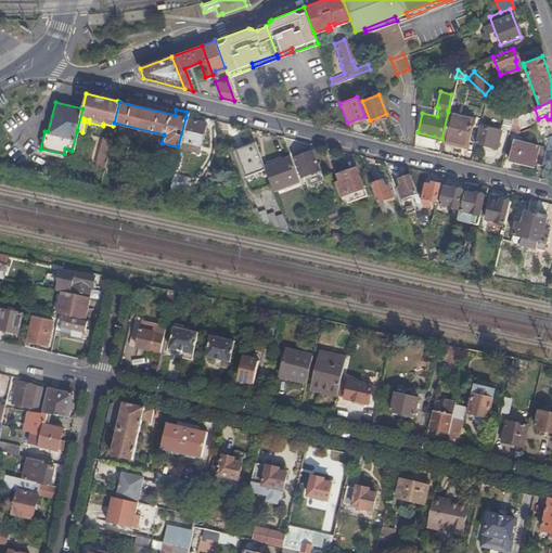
[(538,118),(535,108),(528,111),(531,119),(538,118)]
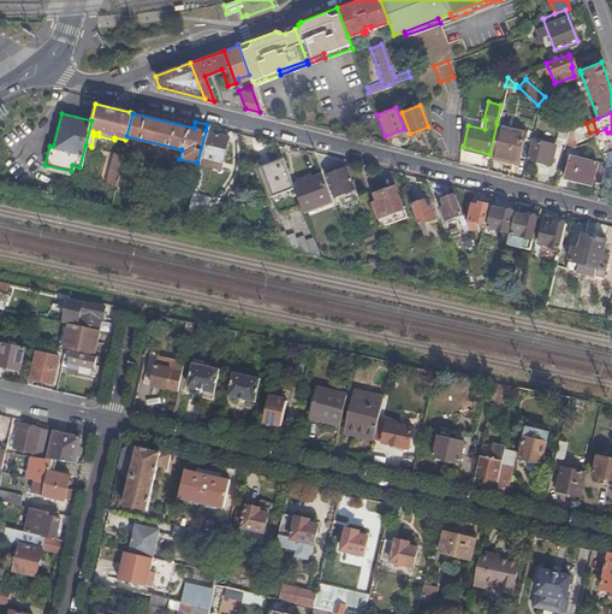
[(488,154),(507,159),(516,161),(523,131),(497,124),(489,154),(488,154)]
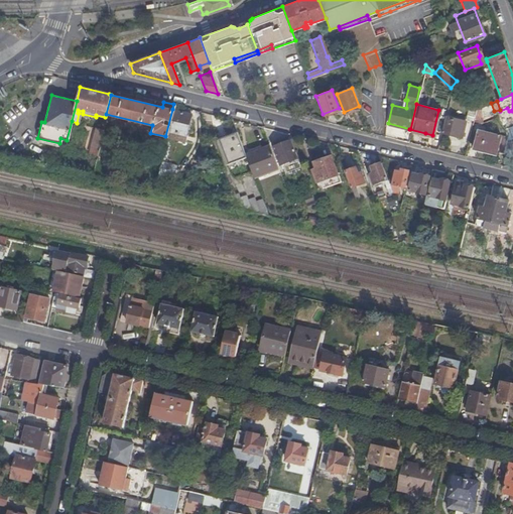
[(491,113),(488,104),(475,109),(471,122),(472,122),(472,123),(481,122),(481,116),(491,113)]
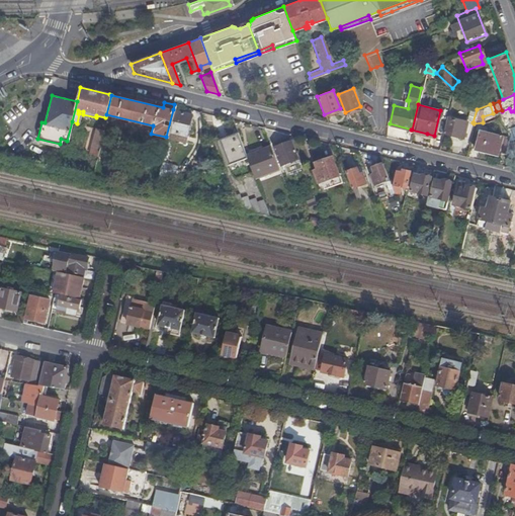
[(190,113),(173,109),(166,137),(183,141),(190,113)]
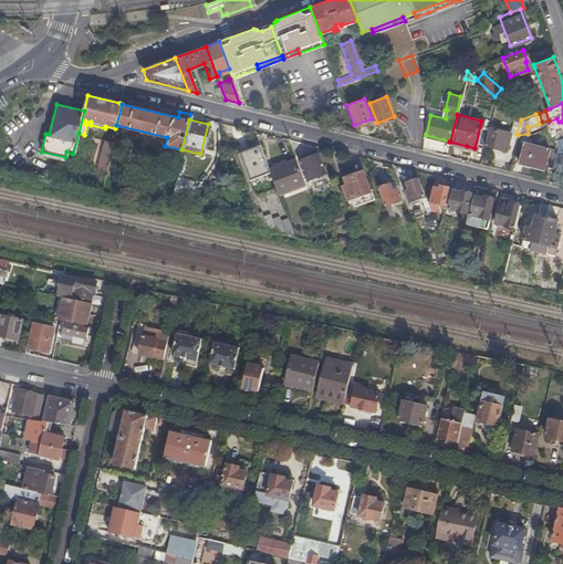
[(487,127),(483,144),(501,148),(506,132),(487,127)]
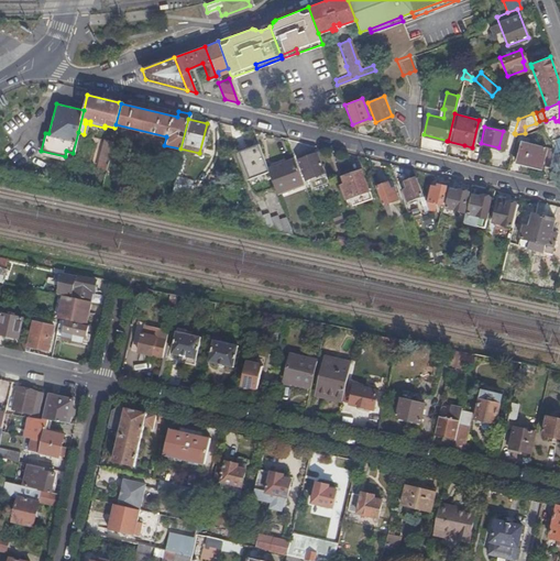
[(110,146),(111,141),(102,139),(96,166),(105,168),(108,152),(110,146)]
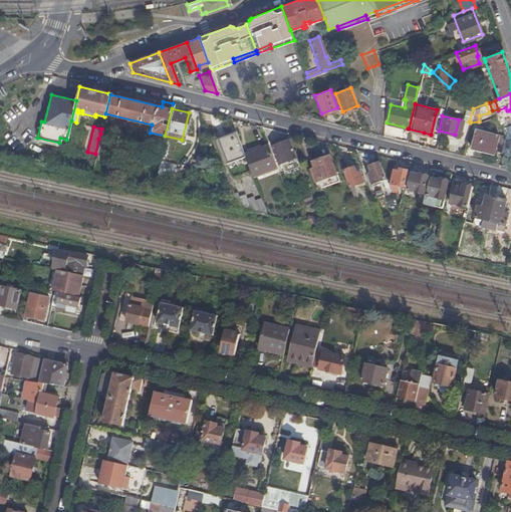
[(493,151),(501,152),(503,137),(474,130),(470,147),(493,153),(493,151)]
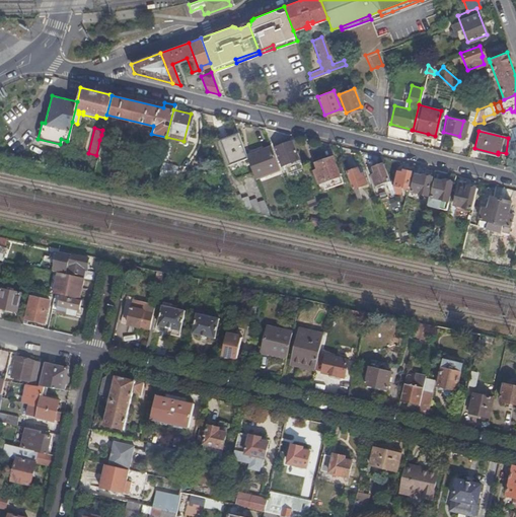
[(245,154),(244,151),(237,132),(217,139),(226,164),(246,157),(245,154)]
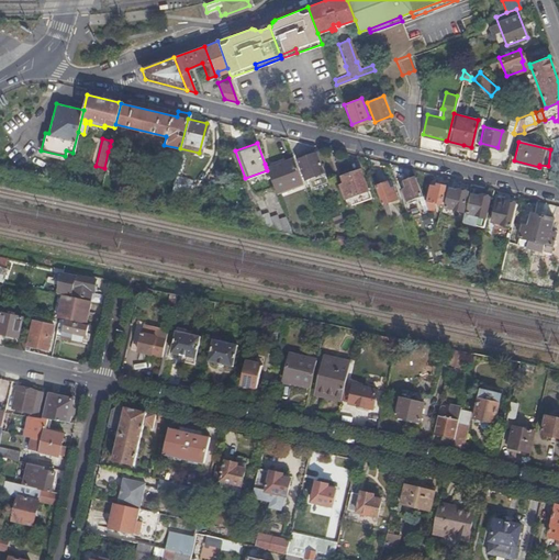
[(550,149),(548,166),(556,167),(558,152),(550,149)]
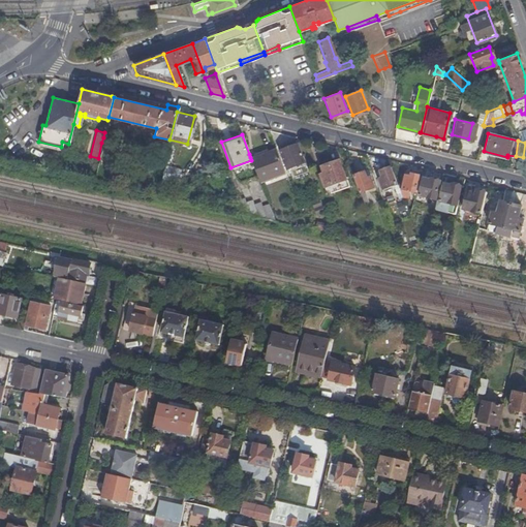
[(285,167),(303,160),(297,143),(279,149),(285,167)]
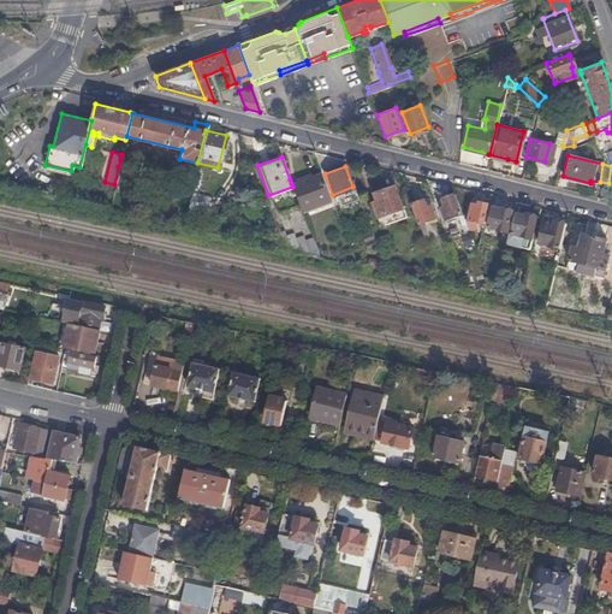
[(320,172),(319,170),(290,179),(291,183),(320,172)]
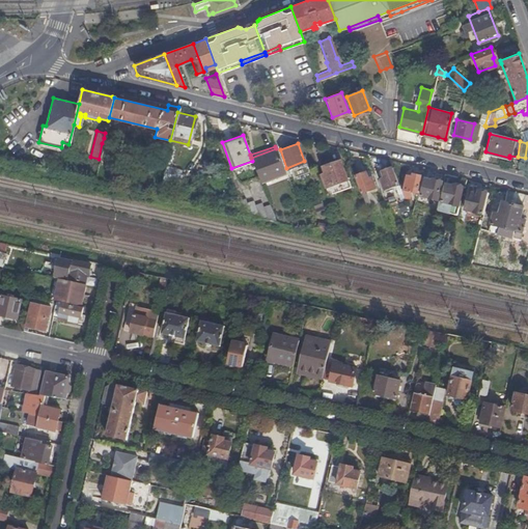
[(284,171),(276,148),(251,158),(252,161),(259,181),(284,171)]
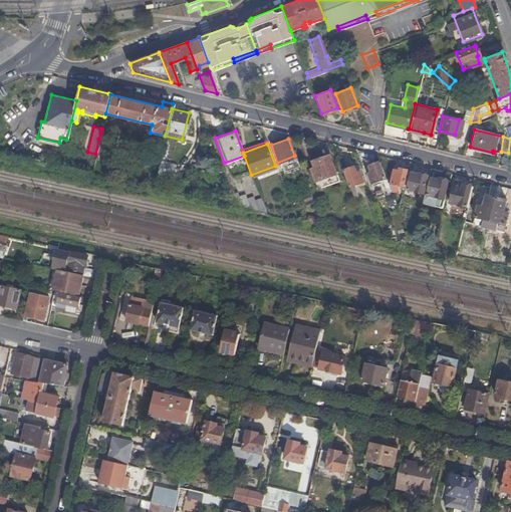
[(309,168),(314,181),(335,173),(328,154),(311,160),(313,167),(309,168)]
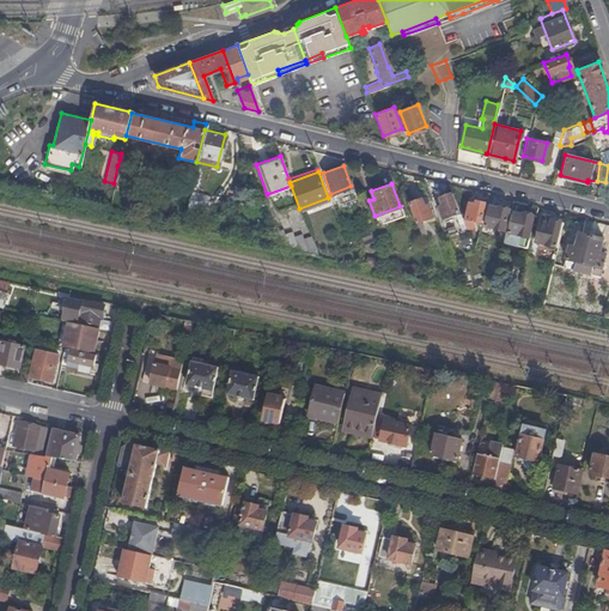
[(203,210),(207,194),(190,191),(187,205),(203,210)]
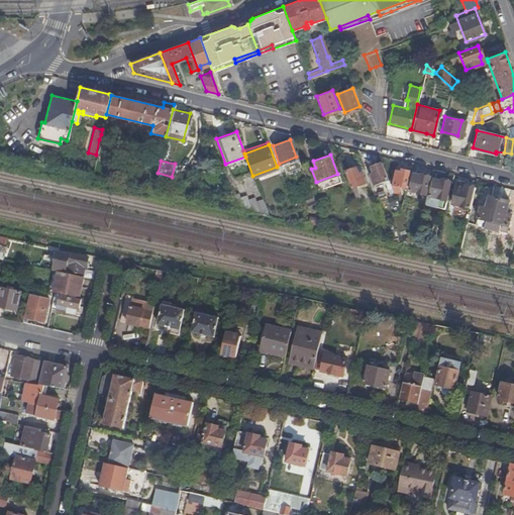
[(369,174),(366,175),(370,185),(386,179),(380,163),(370,166),(372,173),(369,174)]
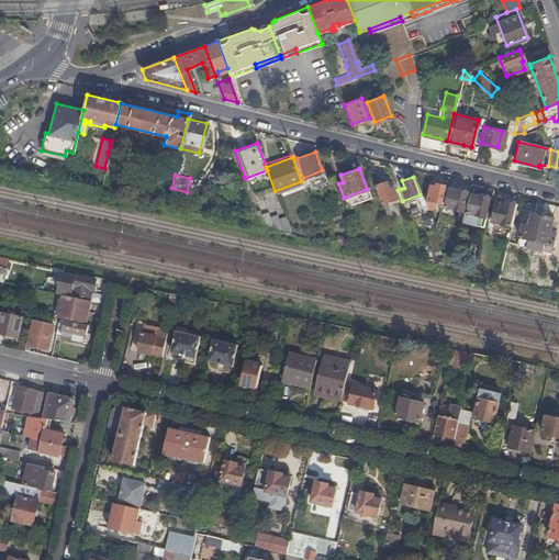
[(386,180),(375,185),(386,215),(389,214),(384,202),(397,198),(392,187),(389,188),(386,180)]
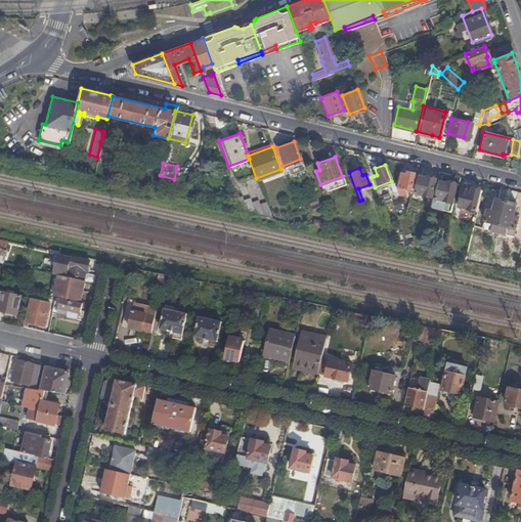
[(281,171),(280,169),(256,178),(257,180),(281,171)]
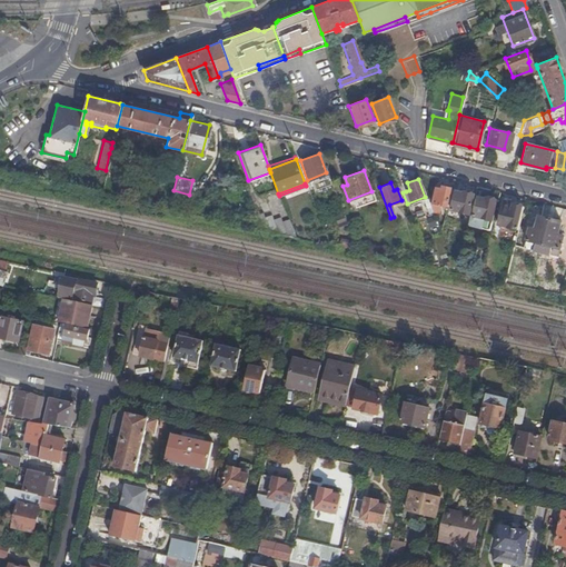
[(438,204),(446,206),(449,187),(440,185),(439,188),(434,187),(430,201),(428,201),(432,210),(436,212),(438,204)]
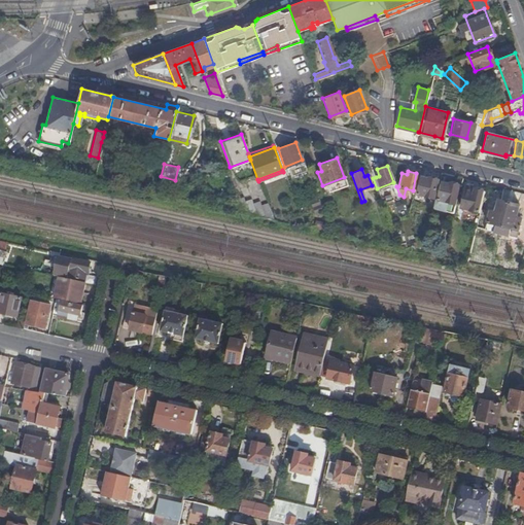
[(432,198),(438,178),(426,176),(426,177),(419,175),(415,193),(432,198)]
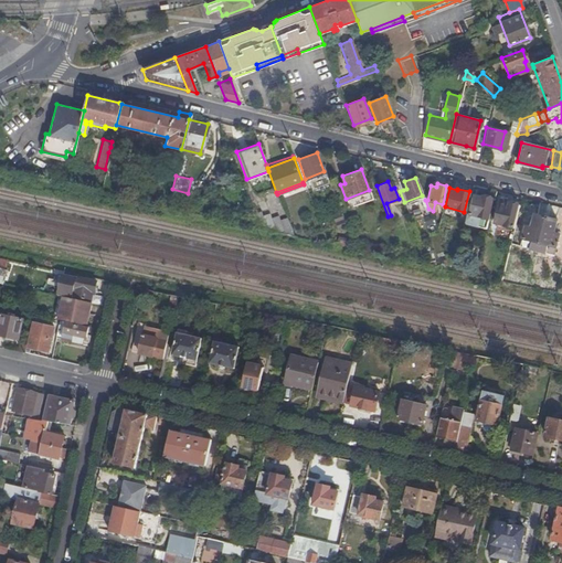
[(186,193),(182,209),(190,211),(193,195),(186,193)]
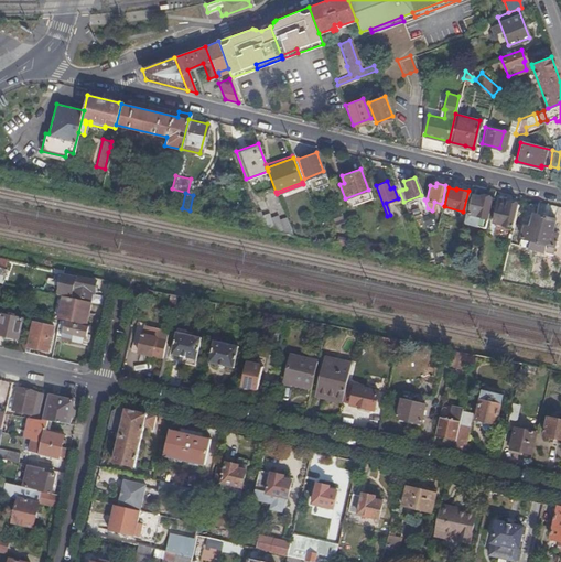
[(482,224),(484,224),(489,196),(479,194),(479,195),(471,194),(467,213),(483,216),(482,224)]
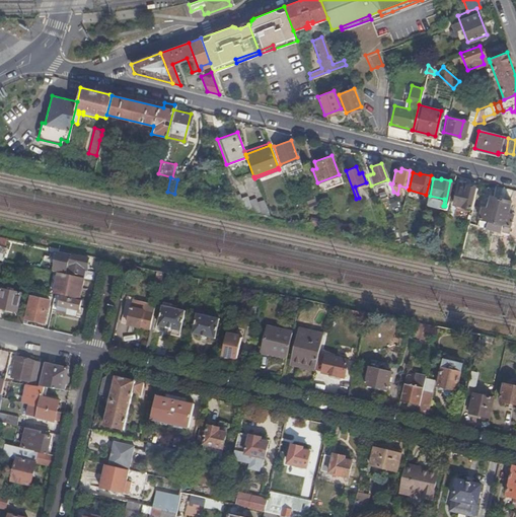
[(452,203),(469,208),(475,187),(465,185),(464,188),(456,186),(452,203)]
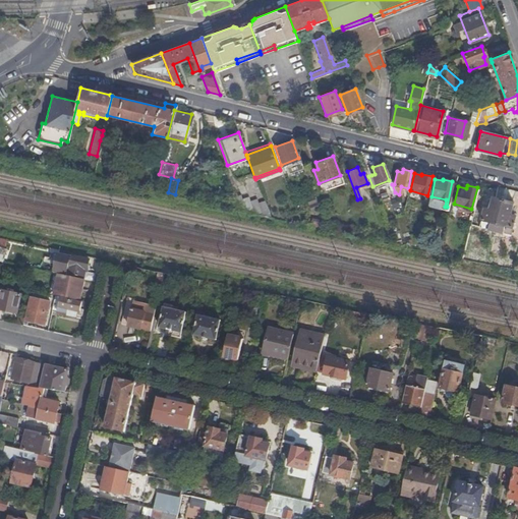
[(239,193),(232,195),(237,209),(245,211),(240,197),(239,193)]
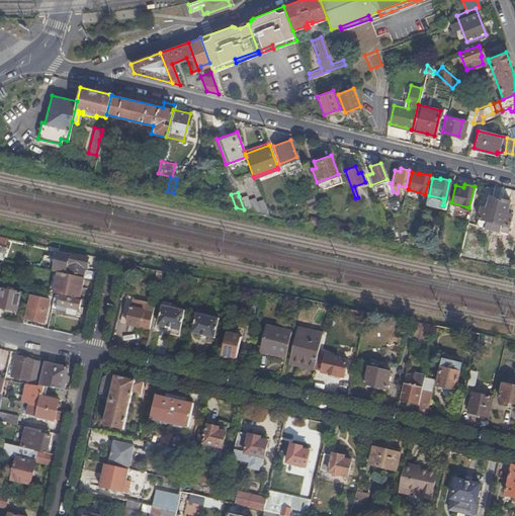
[(246,194),(239,196),(244,209),(252,211),(247,198),(246,194)]
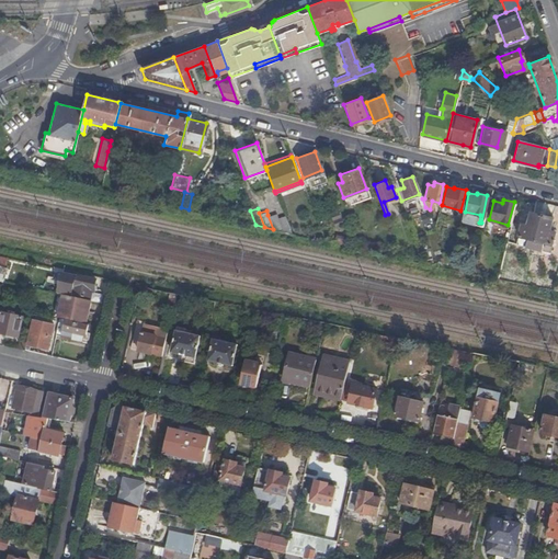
[(274,212),(268,215),(273,229),(282,230),(276,217),(274,212)]
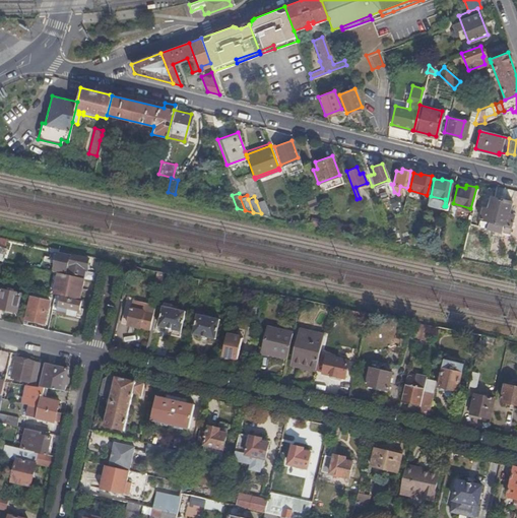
[(513,214),(507,213),(510,201),(489,196),(486,208),(480,206),(477,218),(486,220),(485,228),(491,230),(493,229),(500,231),(501,223),(509,225),(513,214)]
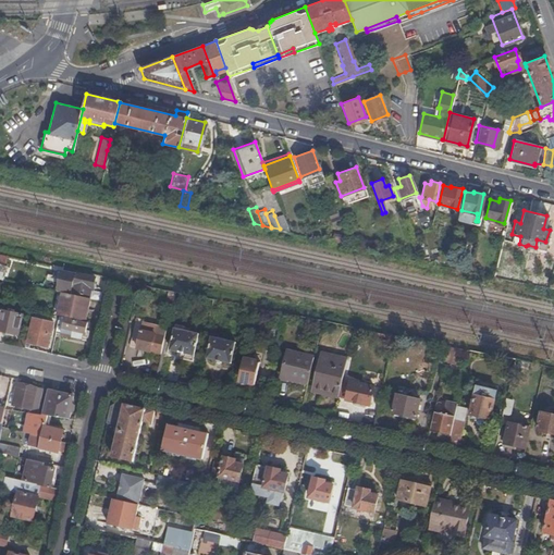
[(280,229),(288,231),(282,213),(274,216),(280,229)]
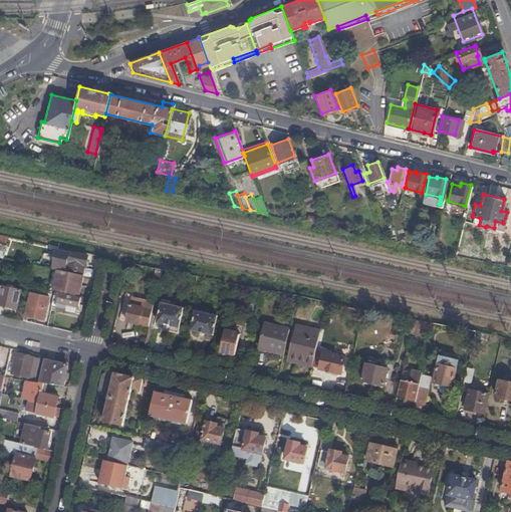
[(53,257),(54,249),(50,248),(49,254),(46,253),(46,256),(53,257)]
